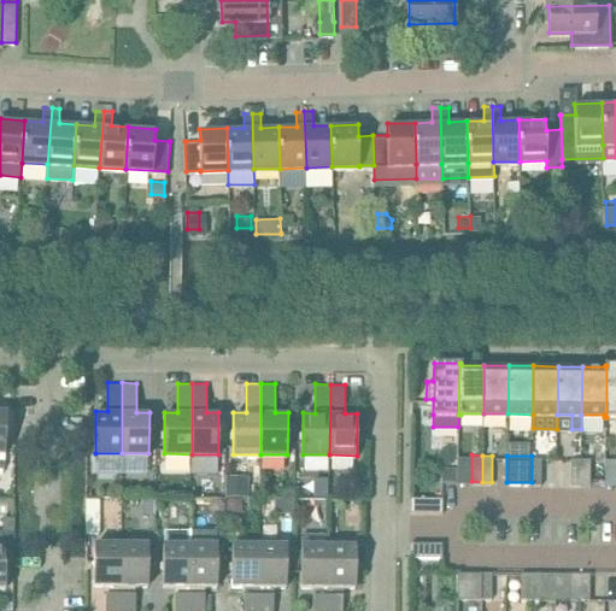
[(541,456),(532,456),(532,482),(541,482),(541,456)]
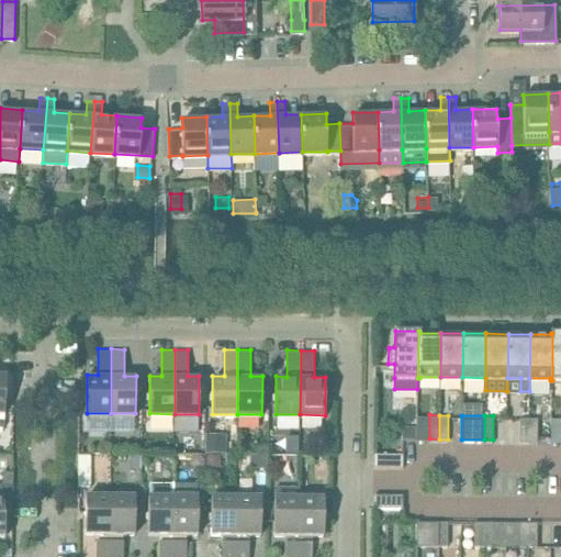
[(519,441),(529,441),(529,416),(520,415),(519,441)]
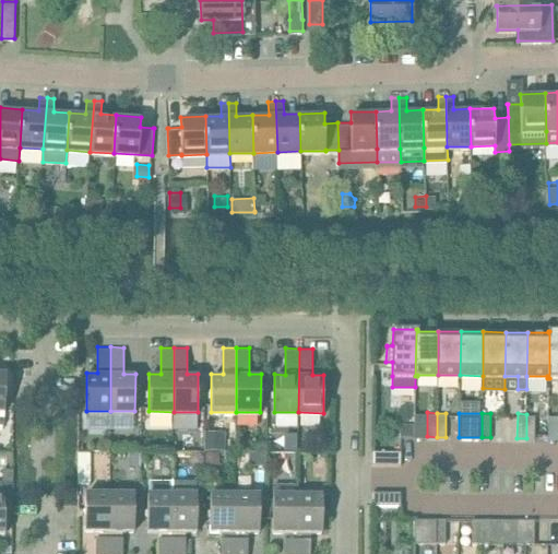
[(535,414),(526,414),(526,438),(535,438),(535,414)]
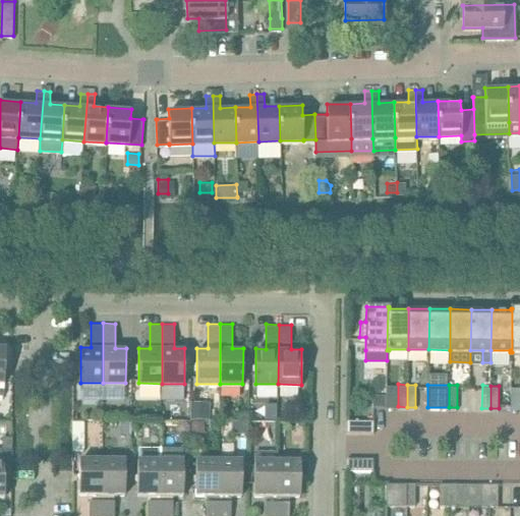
[(387,406),(387,393),(373,393),(373,406),(387,406)]
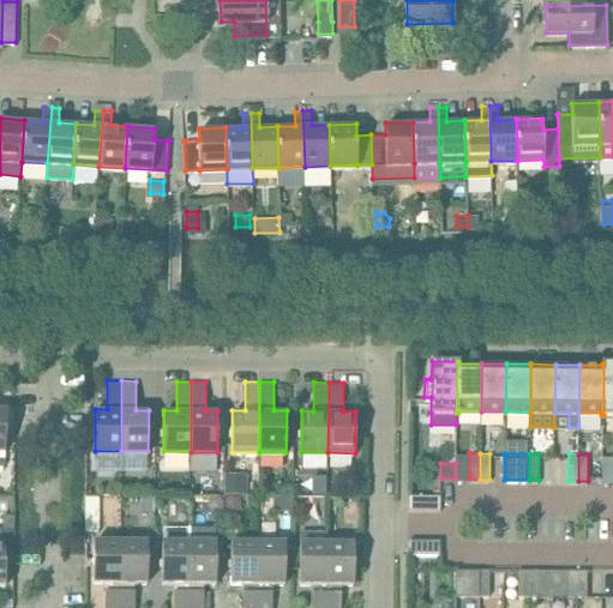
[(364,492),(364,482),(349,482),(349,492),(364,492)]
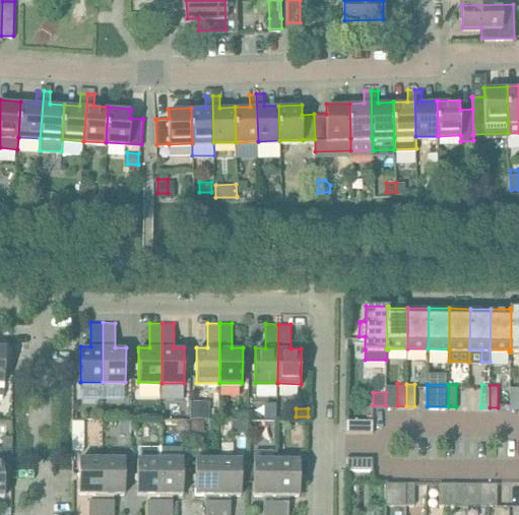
[(71,416),(70,446),(100,447),(102,417),(71,416)]
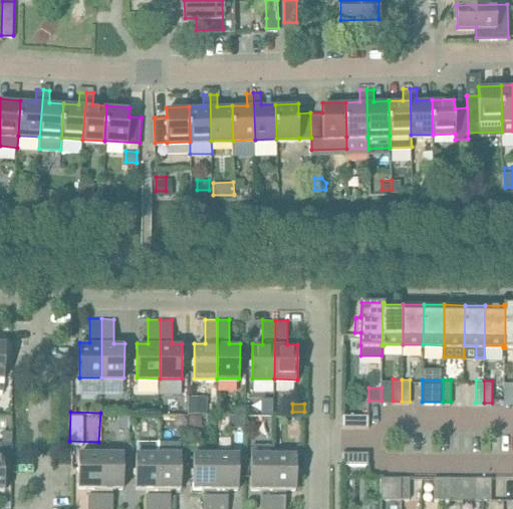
[(203,413),(189,413),(189,436),(197,436),(197,425),(203,425),(203,413)]
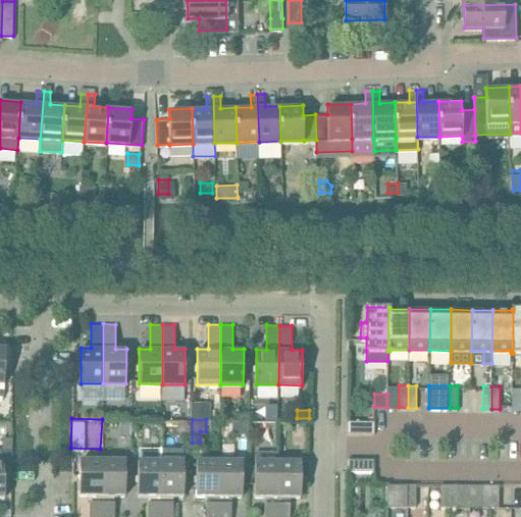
[(348,419),(348,431),(374,431),(374,419),(348,419)]
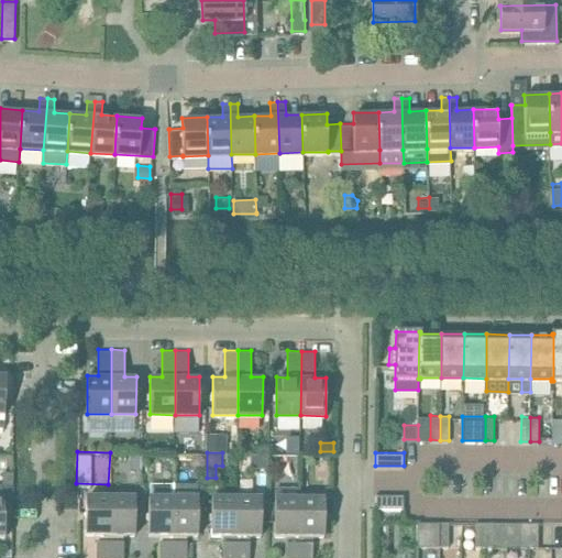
[(173,557),(174,495),(174,481),(149,481),(149,533),(160,533),(160,557),(173,557)]
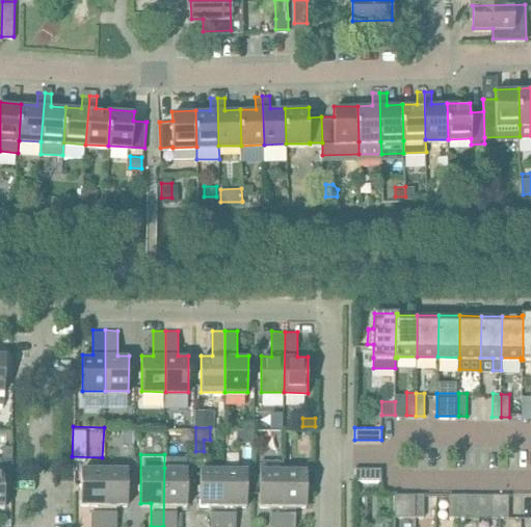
[(164,454),(163,526),(176,526),(177,504),(187,504),(188,454),(164,454)]
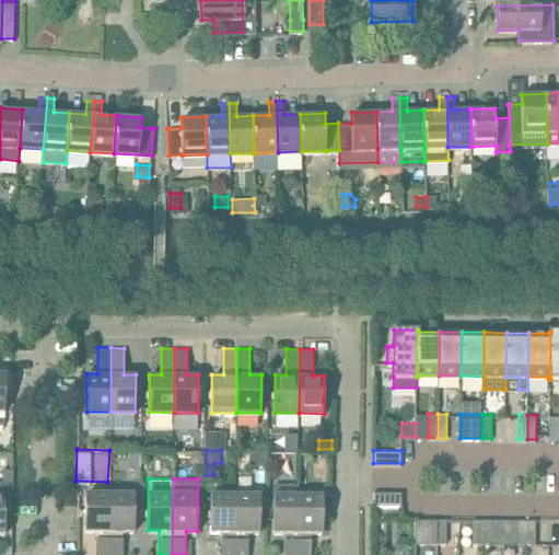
[(3,481),(0,481),(0,532),(6,532),(4,506),(13,505),(13,501),(13,482),(3,482),(3,481)]
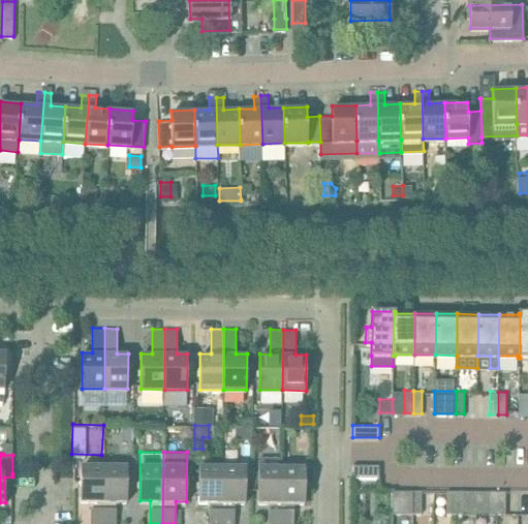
[(280,523),(282,466),(282,457),(258,457),(258,501),(269,501),(268,523),(280,523)]
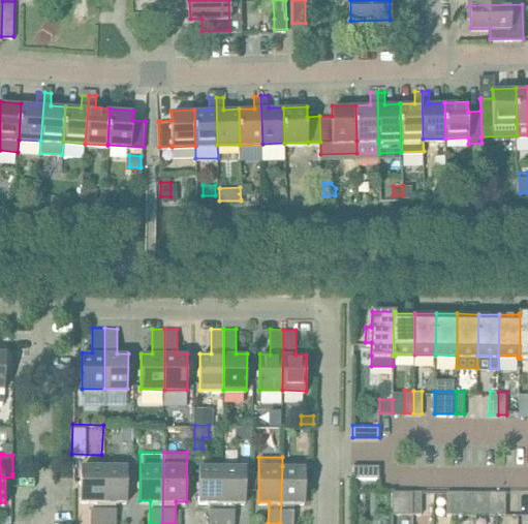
[(351,475),(379,475),(379,463),(351,463),(351,475)]
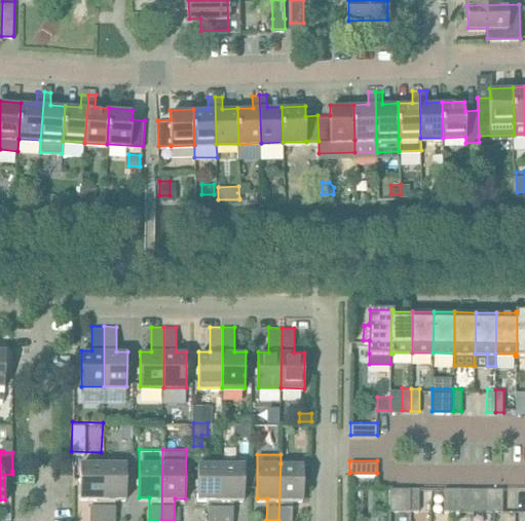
[(103,520),(104,461),(80,461),(80,497),(90,497),(90,520),(103,520)]
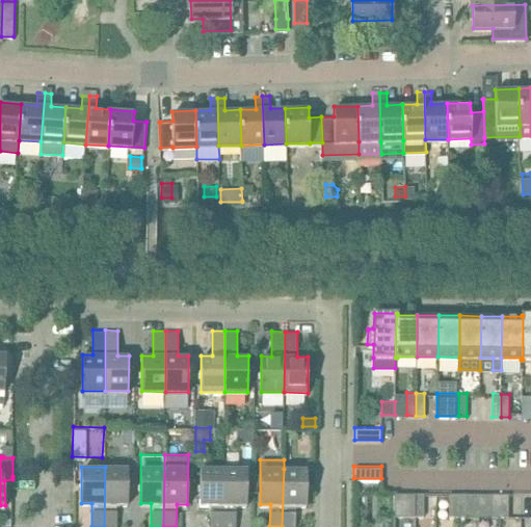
[(105,467),(104,526),(116,526),(116,504),(128,503),(128,467),(105,467)]
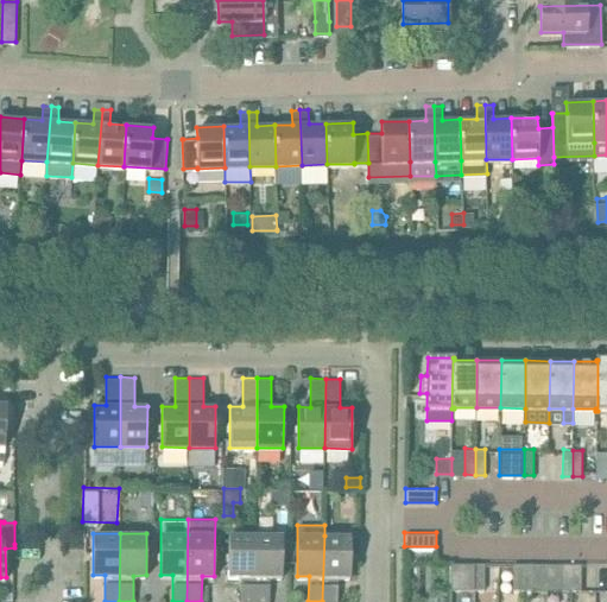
[(254,601),(255,534),(229,534),(228,576),(241,576),(240,601),(254,601)]
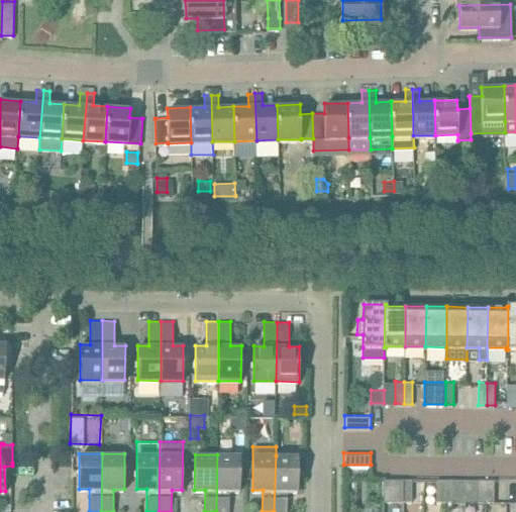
[(240,454),(217,454),(216,511),(228,511),(229,490),(239,490),(240,454)]
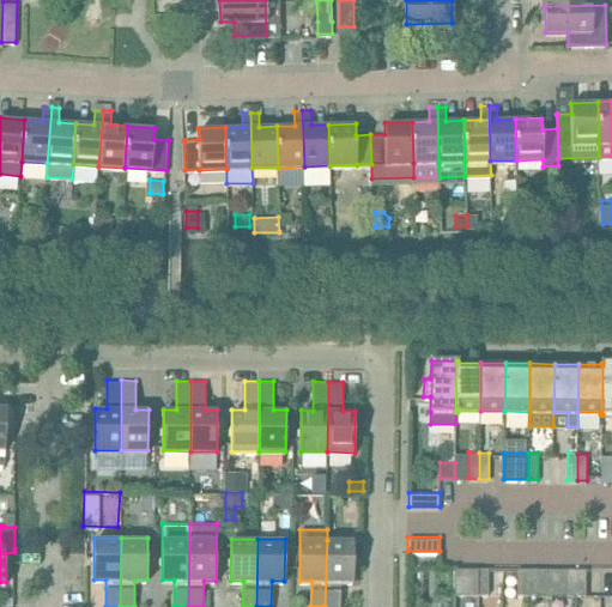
[(353,582),(353,557),(361,557),(361,540),(327,540),(325,606),(340,606),(340,581),(353,582)]
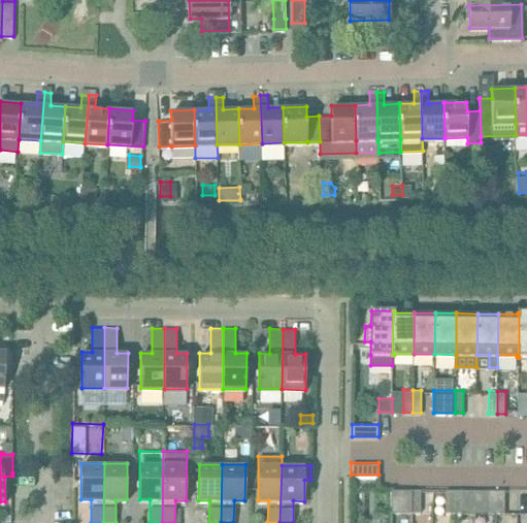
[(404,488),(390,488),(390,511),(404,511),(404,488)]
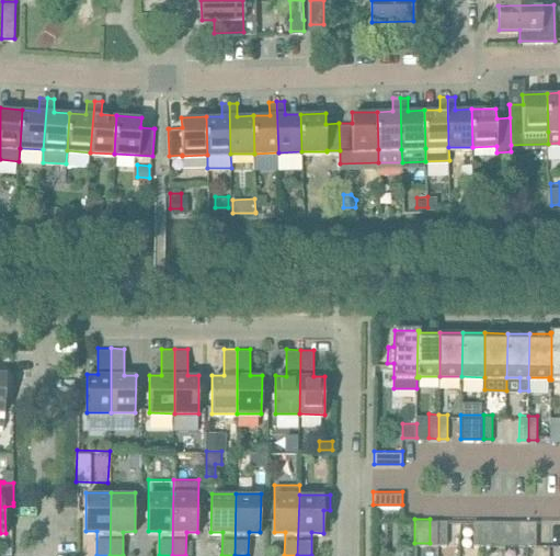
[(437,543),(447,543),(447,519),(437,519),(437,543)]
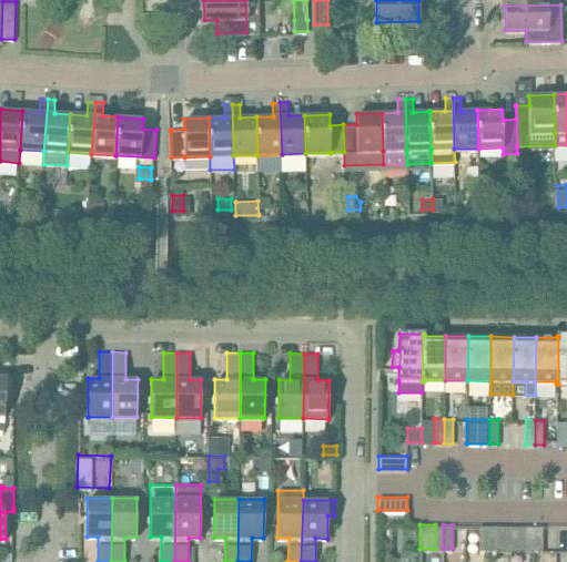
[(479,549),(488,549),(488,524),(479,524),(479,549)]
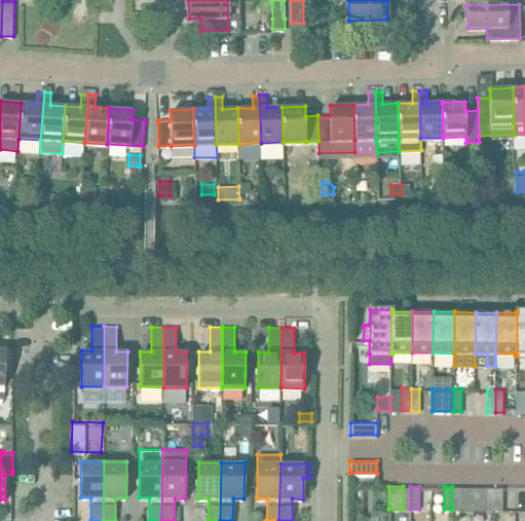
[(452,486),(452,509),(461,509),(461,486),(452,486)]
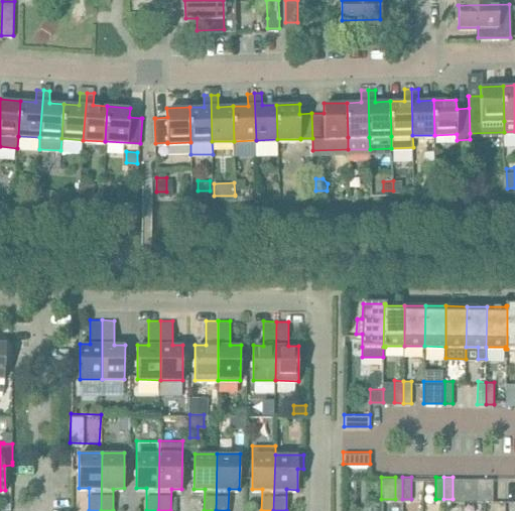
[(465,477),(453,477),(453,499),(465,499),(465,477)]
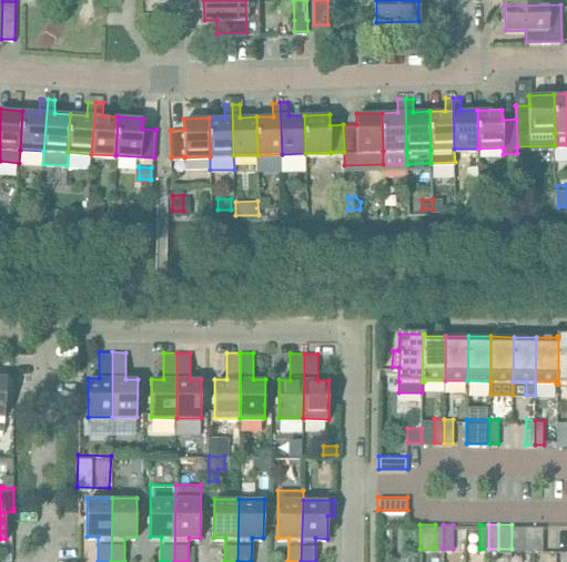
[(512,524),(512,549),(525,549),(525,524),(512,524)]
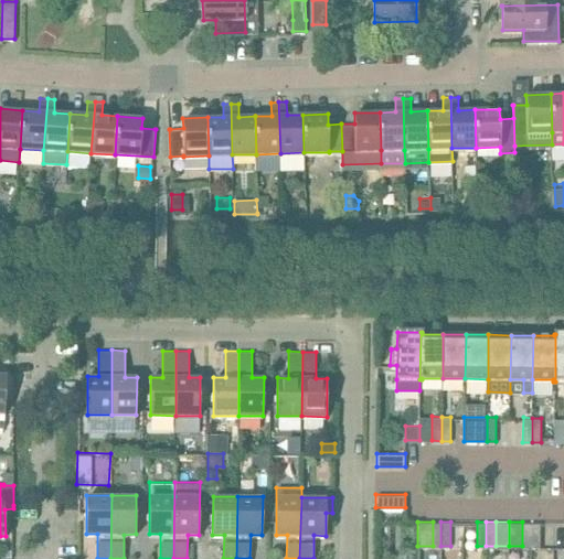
[(522,546),(532,546),(532,522),(522,522),(522,546)]
